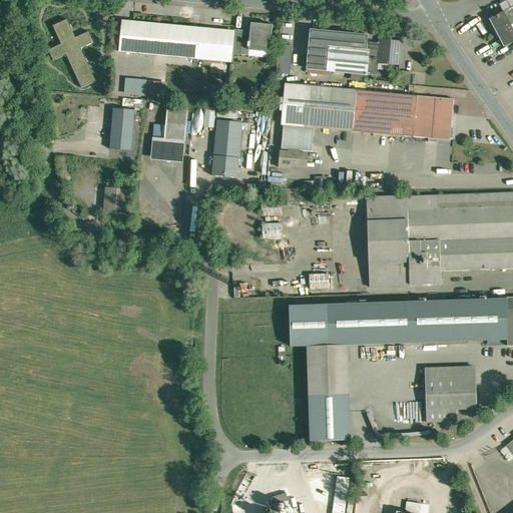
[(512,0),(507,0),(499,5),(503,12),(489,19),(503,46),(504,47),(512,41),(512,0)]
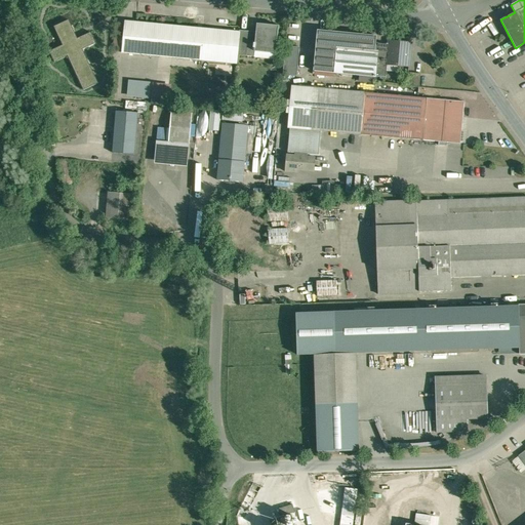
[(78,39),(69,19),(54,27),(64,45),(50,51),(54,63),(69,56),(84,90),(98,83),(83,49),(96,43),(91,32),(78,39)]
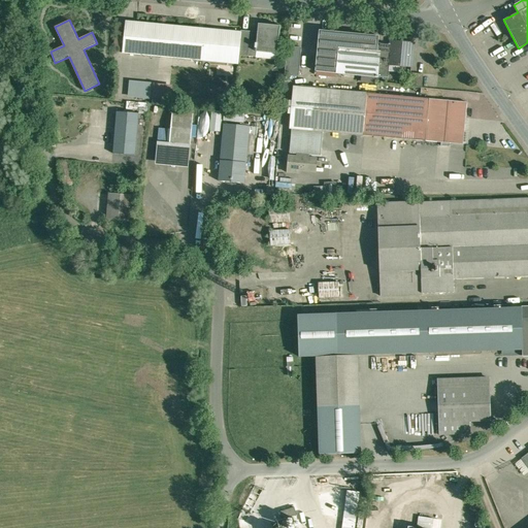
[(206,29),(126,22),(123,53),(238,64),(239,56),(241,33),(241,32),(206,29)]
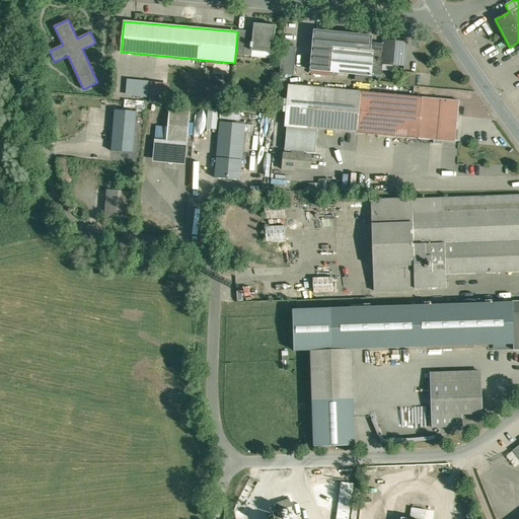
[(253,31),(237,30),(237,31),(237,32),(235,55),(251,56),(252,48),(273,50),(272,53),(273,53),(276,25),(254,23),(253,31)]
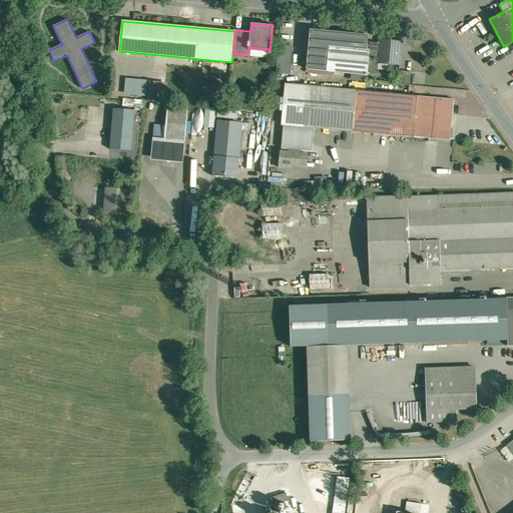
[(368,35),(311,29),(307,69),(327,71),(329,46),(367,49),(368,41),(368,35)]
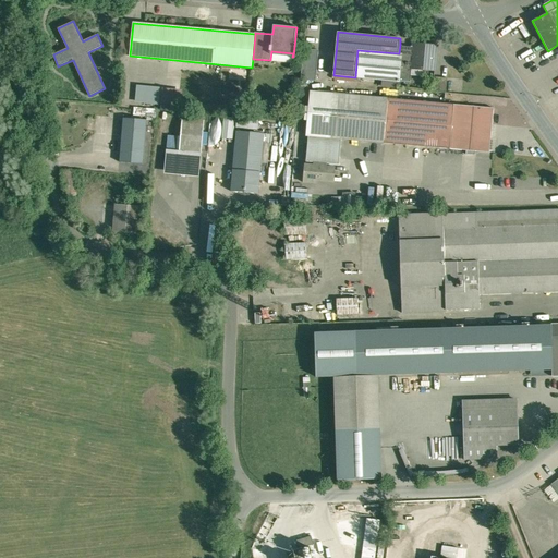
[(437,45),(414,43),(413,46),(412,69),(435,71),(437,45)]
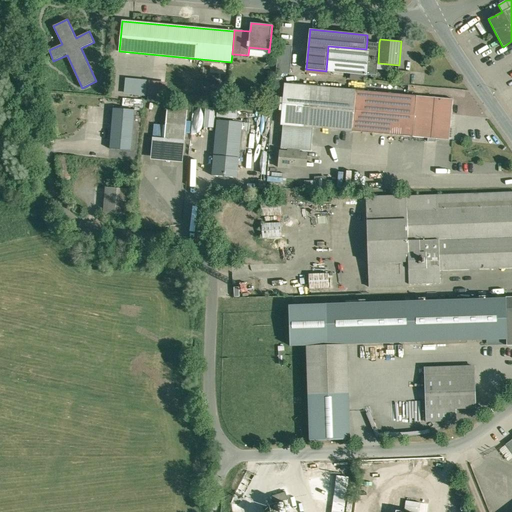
[(379,42),(367,41),(366,49),(369,50),(367,74),(376,75),(378,63),(379,42)]
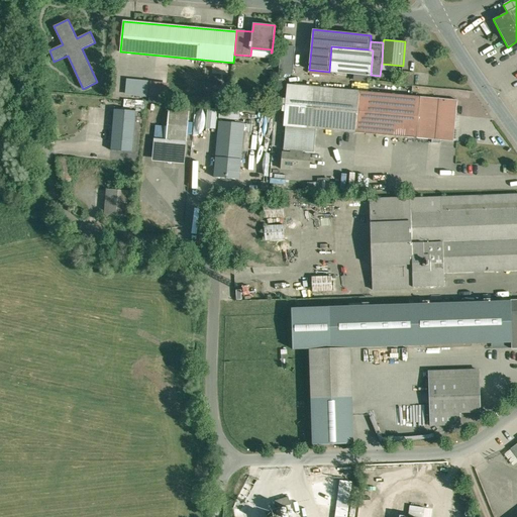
[(370,49),(331,46),(329,72),(371,76),(371,75),(373,50),(370,49)]
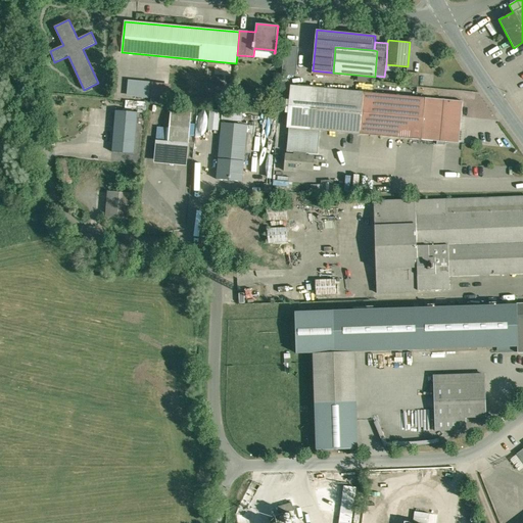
[(419,74),(407,72),(406,86),(418,87),(419,74)]
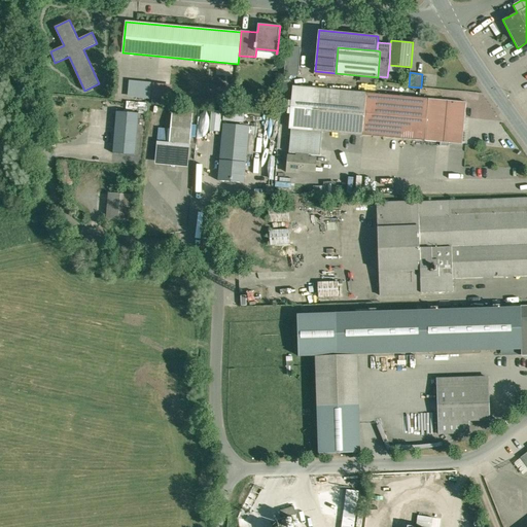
[(142,83),(130,82),(129,96),(141,97),(142,83)]
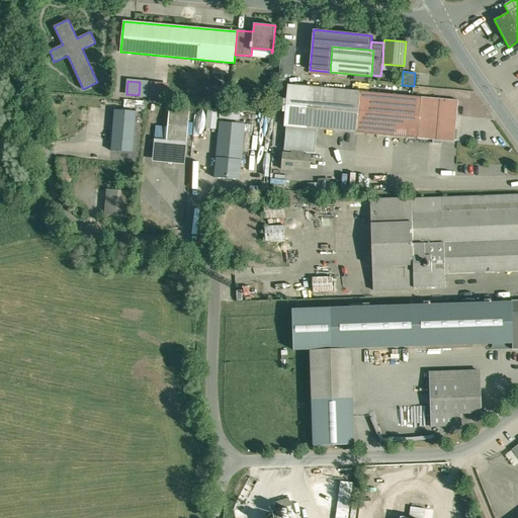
[(140,82),(139,95),(150,96),(152,83),(140,82)]
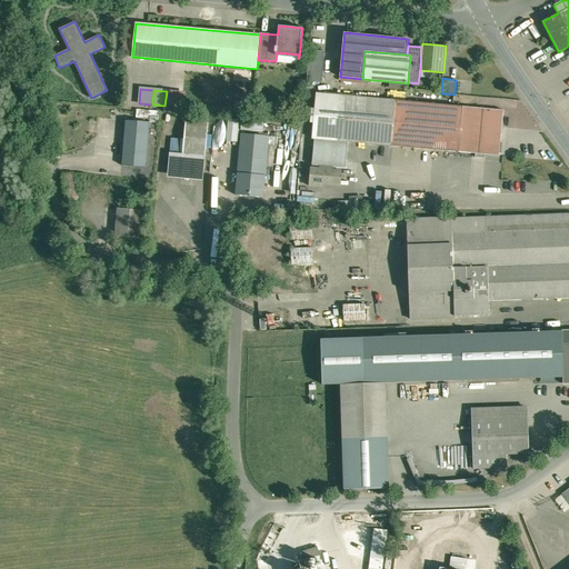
[(167,91),(165,106),(182,108),(183,92),(167,91)]
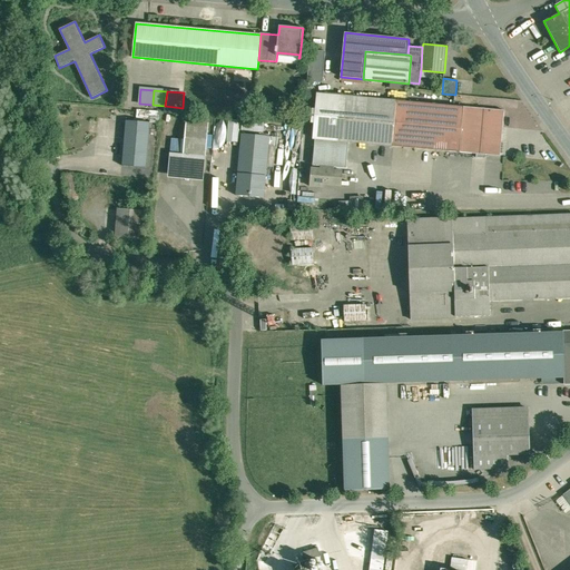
[(397,100),(320,94),(315,139),(393,146),(397,100)]
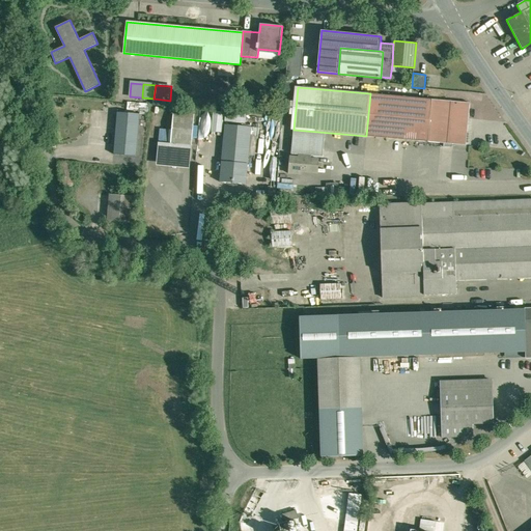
[(431,100),(370,93),(366,136),(428,142),(431,100)]
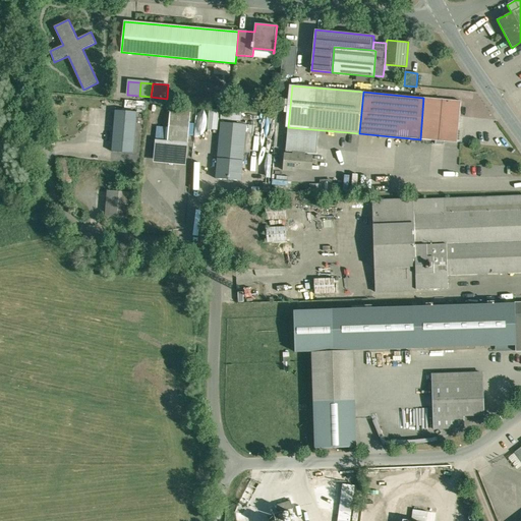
[(461,101),(423,98),(420,139),(457,142),(461,101)]
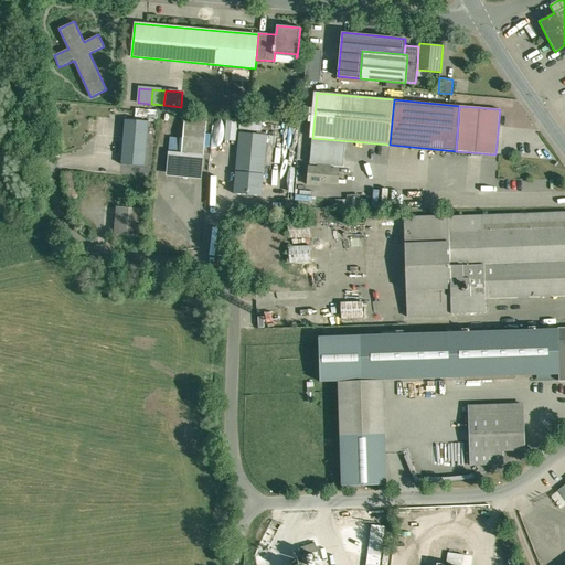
[(137,108),(136,117),(142,118),(142,119),(156,120),(157,112),(137,108)]
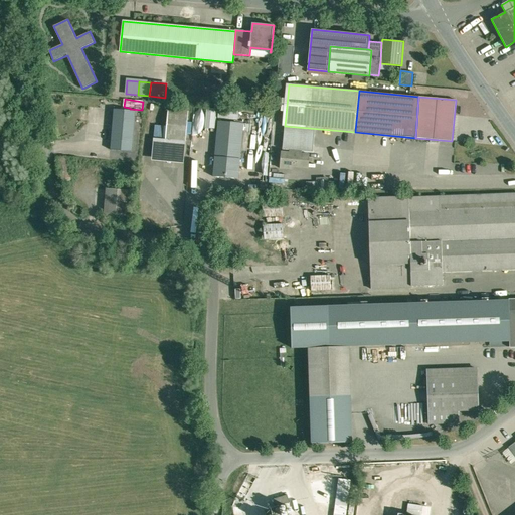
[(239,120),(240,109),(220,107),(219,118),(239,120)]
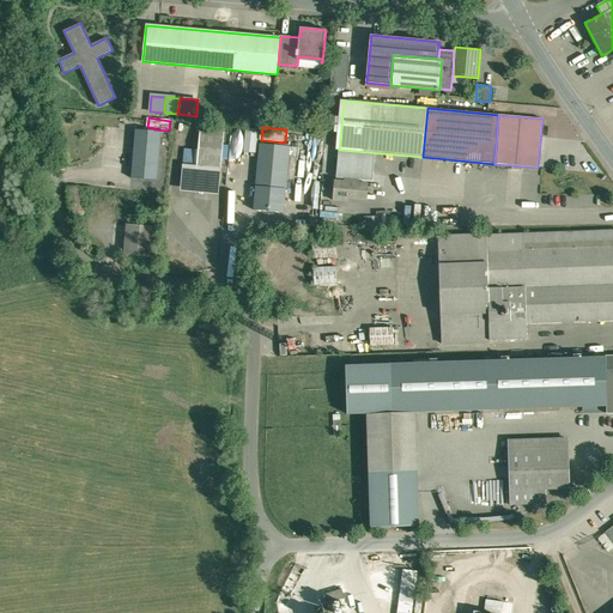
[(161,132),(137,129),(132,178),(157,181),(161,132)]
